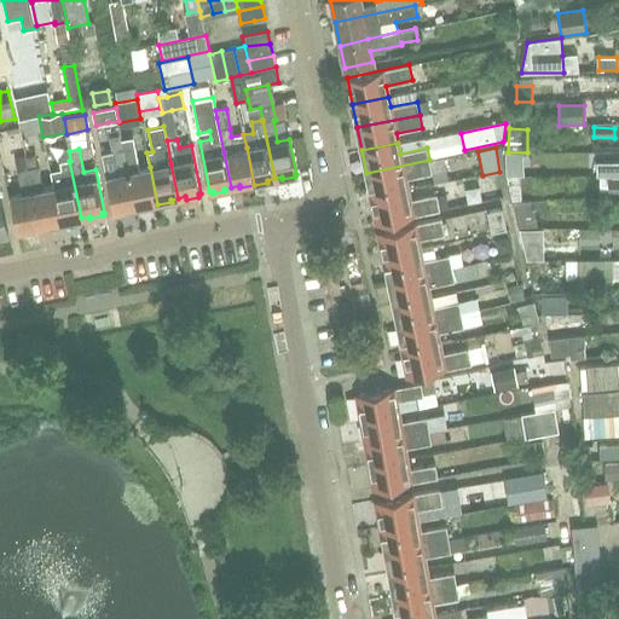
[(125,150),(129,172),(133,190),(137,207),(143,206),(143,208),(157,204),(150,167),(139,169),(134,149),(125,150)]
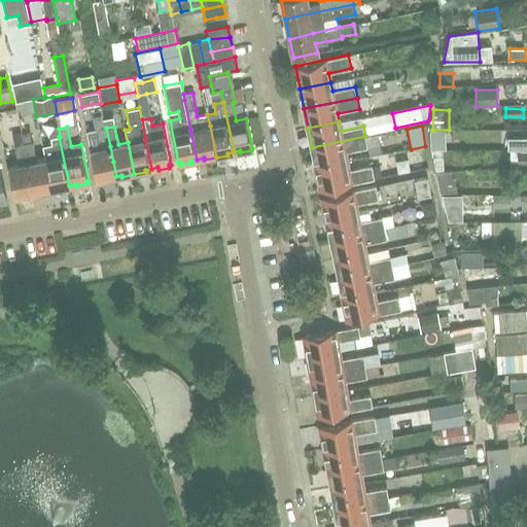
[(109,177),(116,176),(113,162),(110,146),(106,128),(86,132),(96,180),(98,179),(99,181),(110,179),(109,177)]
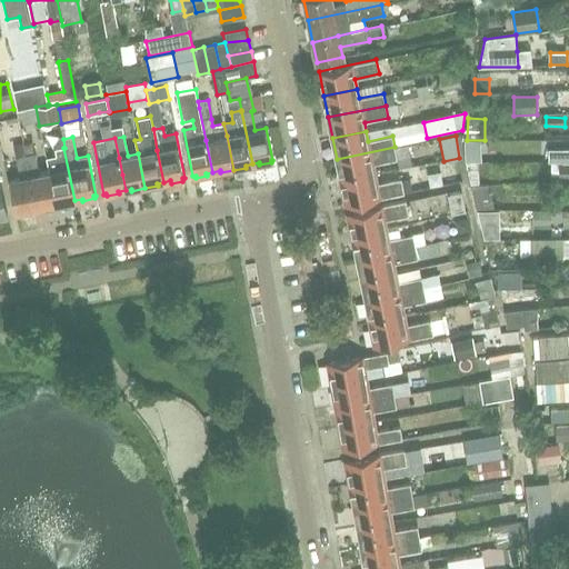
[(467,140),(466,157),(466,161),(483,161),(485,140),(467,140)]
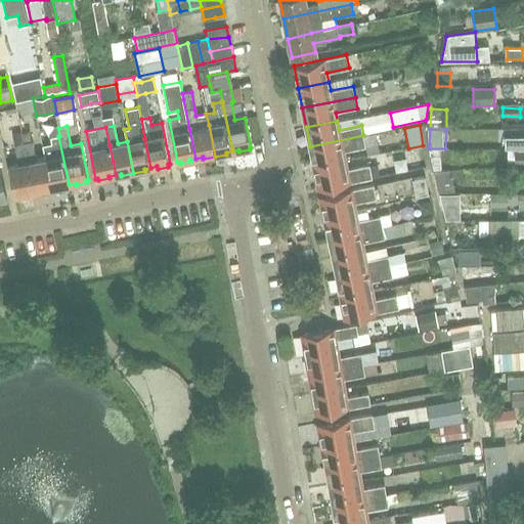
[(13,144),(23,142),(20,133),(12,135),(13,144)]
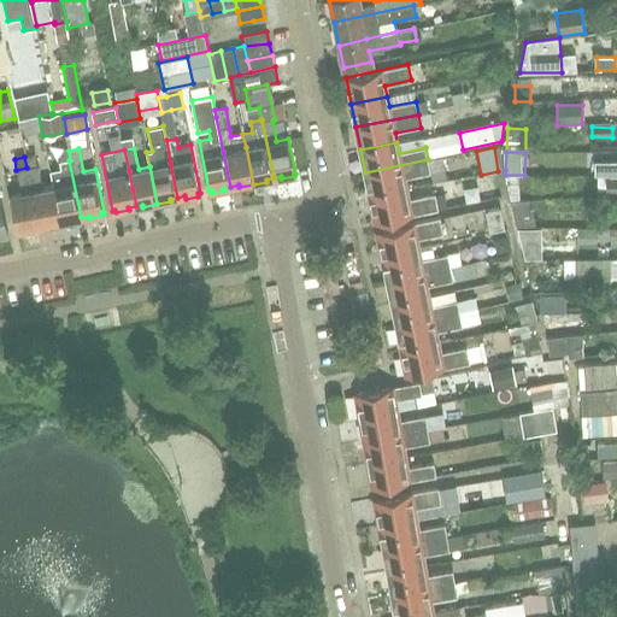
[(370,195),(406,188),(404,178),(430,174),(428,159),(365,172),(370,195)]
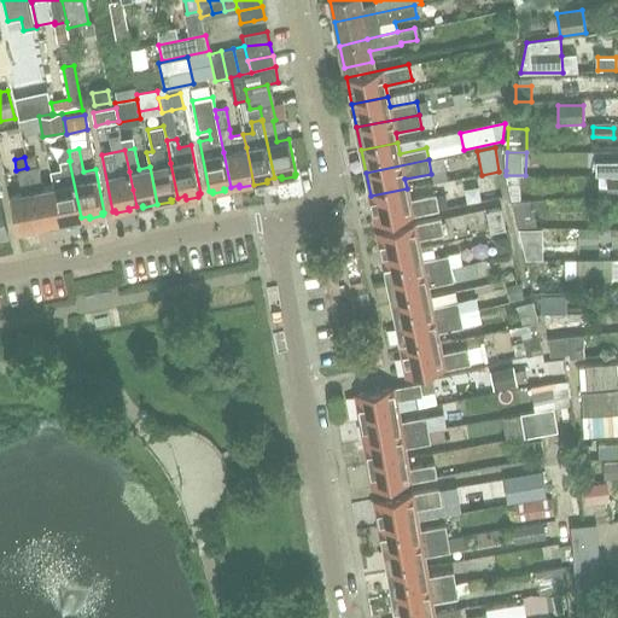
[(53,186),(60,223),(75,221),(74,219),(81,217),(69,161),(60,163),(62,170),(51,173),(53,186)]
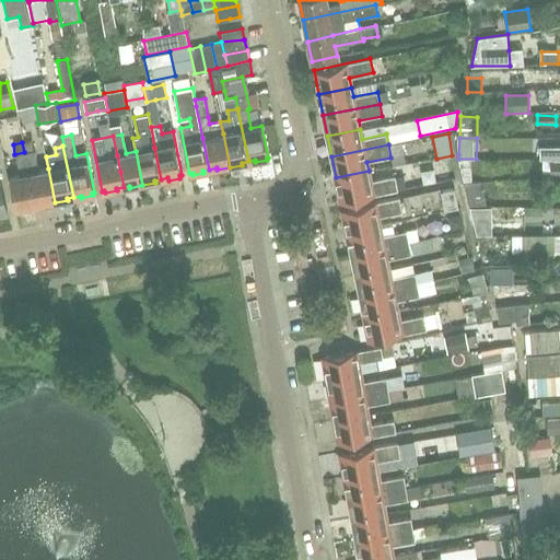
[(55,202),(48,168),(38,171),(37,166),(34,150),(24,152),(35,205),(42,203),(42,206),(55,202)]
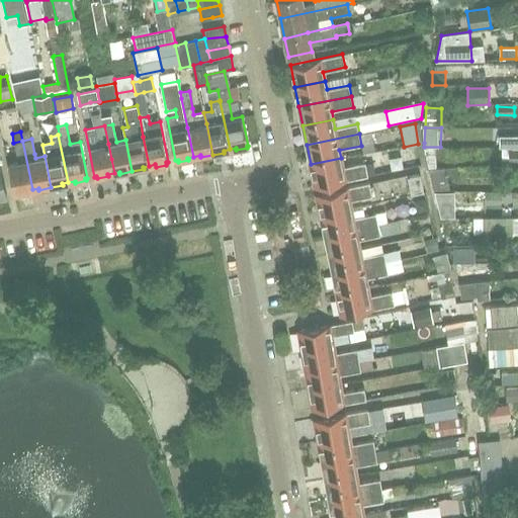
[(13,143),(16,162),(8,164),(14,193),(16,192),(16,194),(26,192),(26,190),(32,189),(22,141),(13,143)]
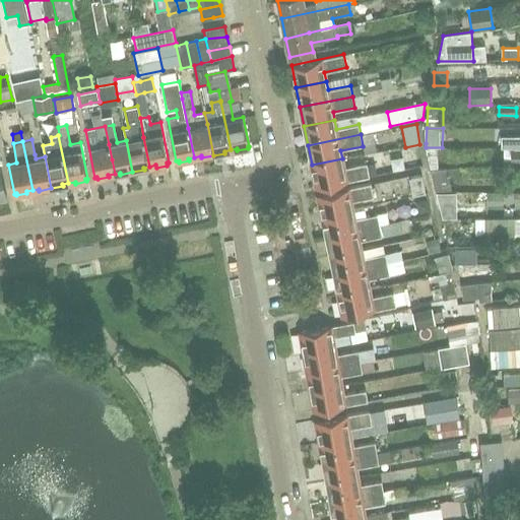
[(426,148),(430,168),(438,169),(438,148),(442,149),(442,147),(426,147),(426,148)]
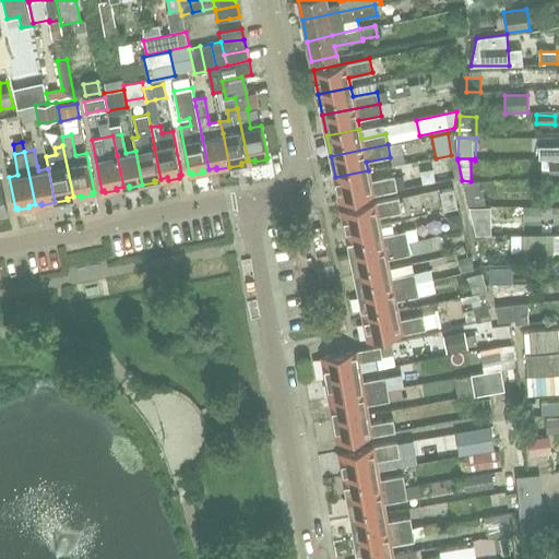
[(368,170),(335,177),(340,201),(396,189),(394,176),(370,180),(368,170)]
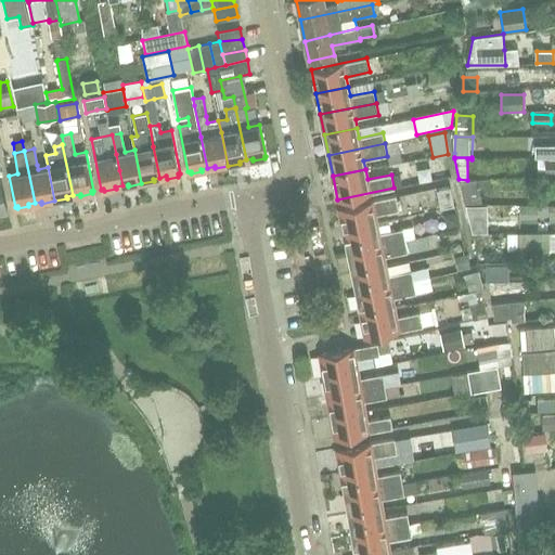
[(467,180),(459,179),(465,205),(481,206),(475,181),(467,180)]
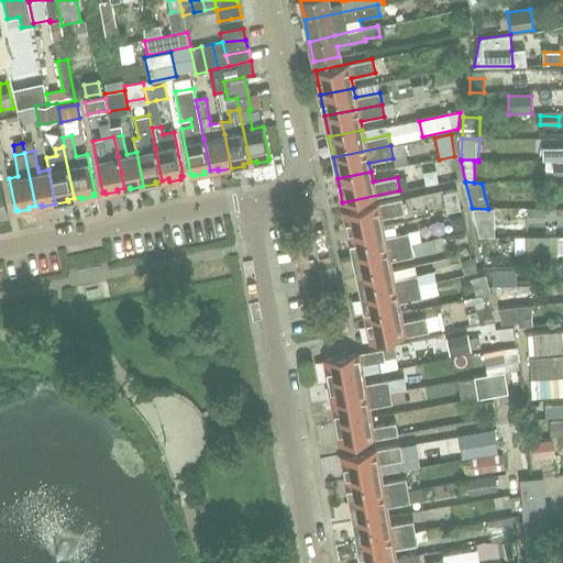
[(443,194),(448,211),(461,208),(456,190),(443,194)]
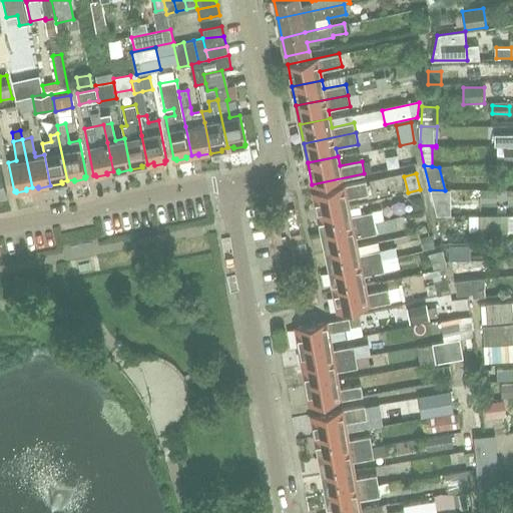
[(318,213),(348,207),(346,198),(368,194),(365,181),(314,191),(318,213)]
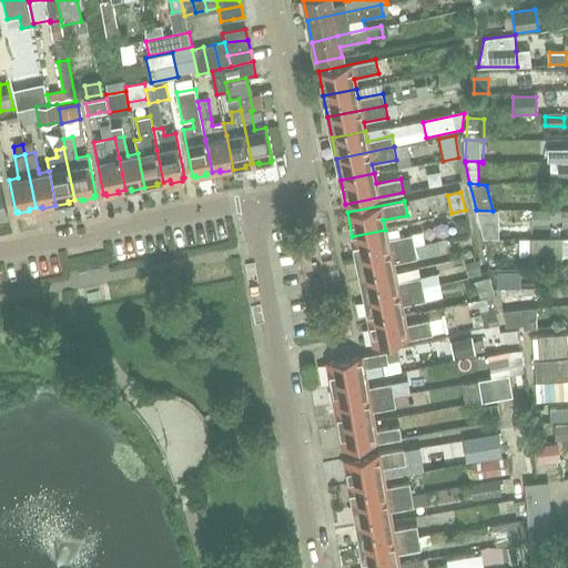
[(476,212),(482,239),(483,239),(498,239),(497,211),(476,212)]
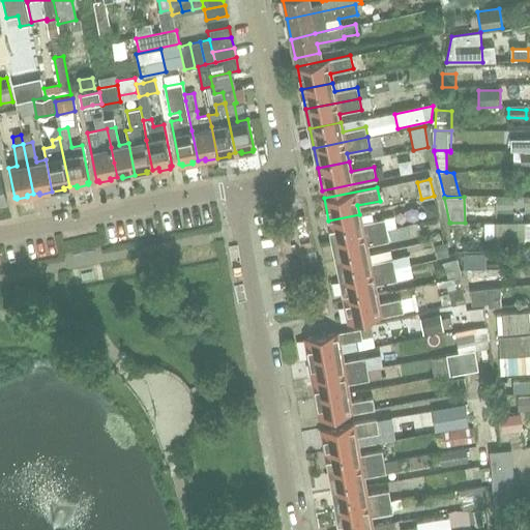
[(386,230),(384,218),(361,224),(359,214),(328,221),(332,240),(386,230)]
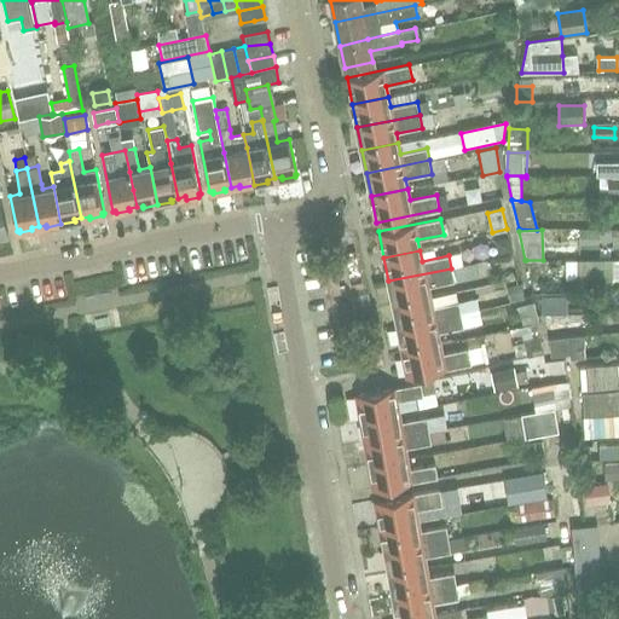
[(602,279),(612,279),(612,260),(577,261),(578,283),(585,284),(585,285),(602,285),(602,279)]
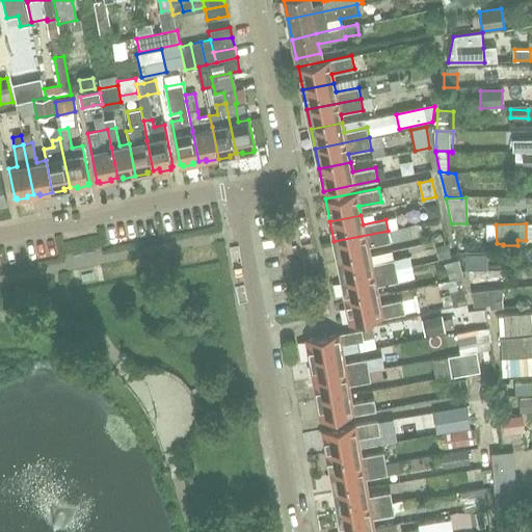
[(388,231),(334,241),(338,261),(369,255),(367,246),(390,242),(390,241),(388,231)]
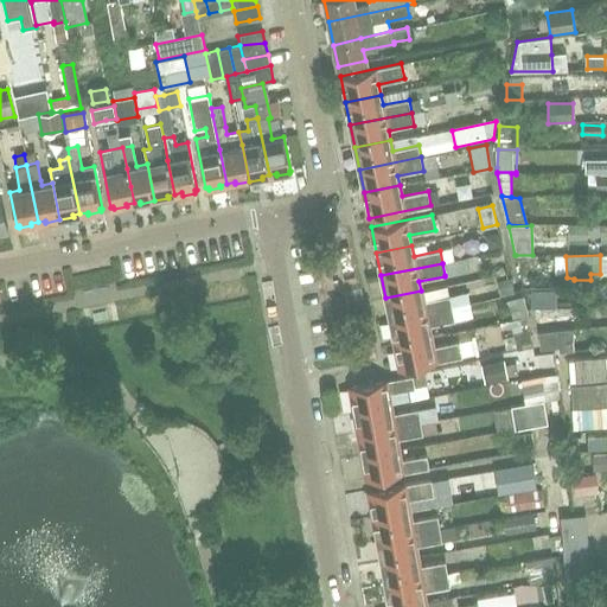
[(511,279),(498,282),(502,298),(515,294),(511,279)]
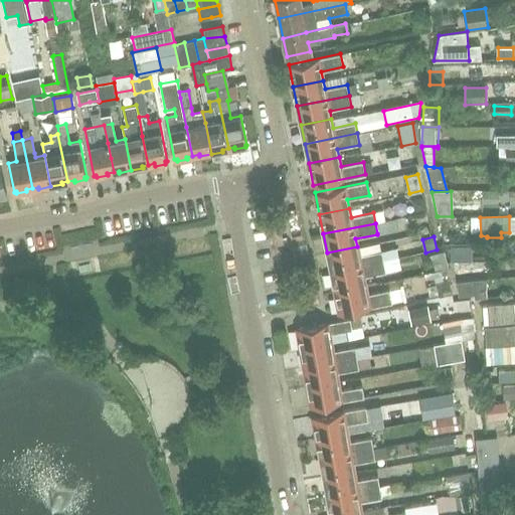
[(357,246),(327,252),(331,272),(383,262),(381,251),(359,255),(357,247),(357,246)]
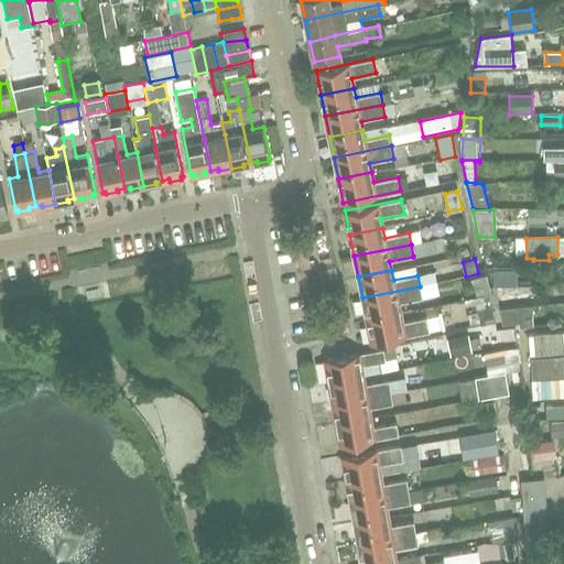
[(495,285),(518,285),(518,270),(495,270),(495,285)]
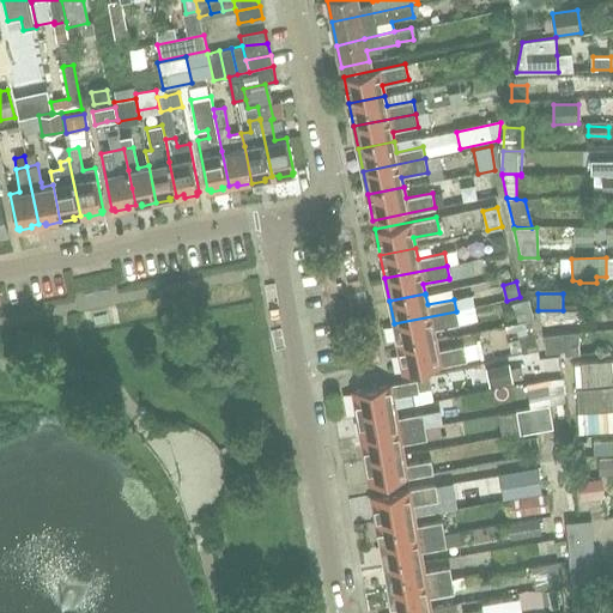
[(532,322),(534,321),(529,297),(514,301),(520,325),(532,322)]
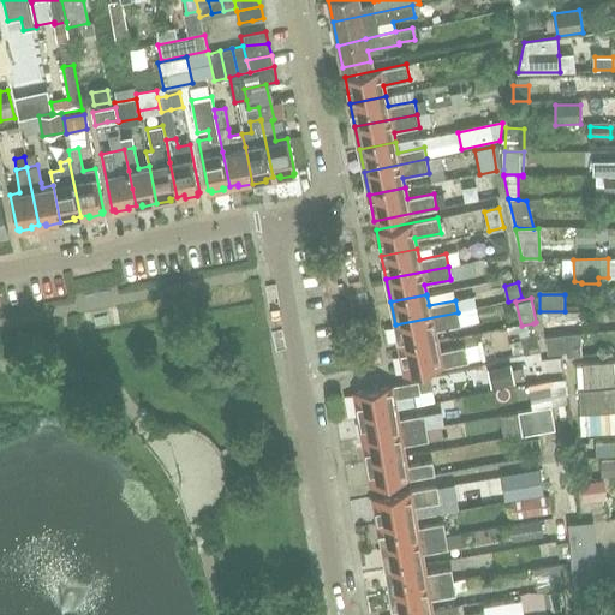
[(458,312),(395,324),(400,347),(436,340),(434,330),(460,326),(458,312)]
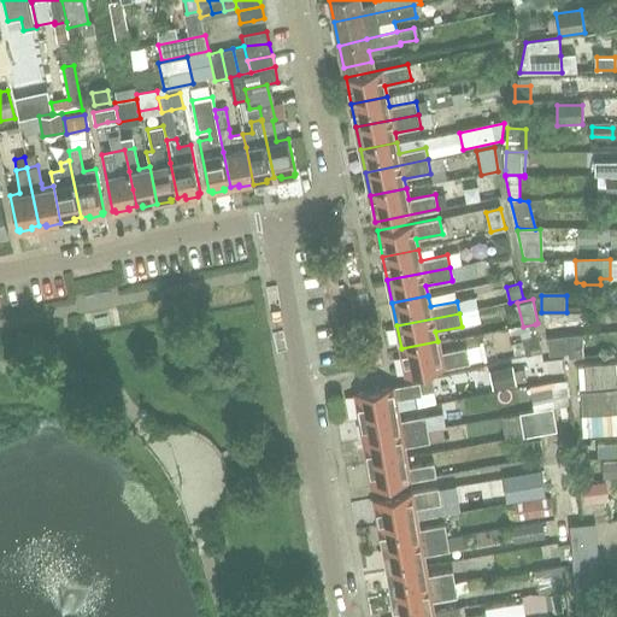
[(535,324),(523,327),(521,327),(528,358),(542,354),(539,336),(535,324)]
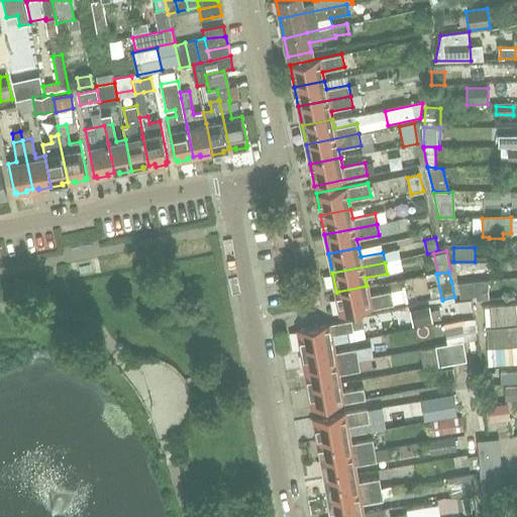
[(458,283),(459,298),(476,296),(476,300),(489,299),(487,280),(458,283)]
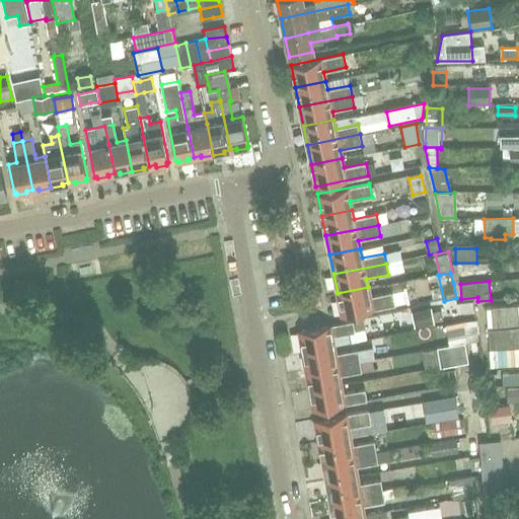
[(368,287),(338,293),(342,316),(395,305),(392,292),(370,297),(368,287)]
